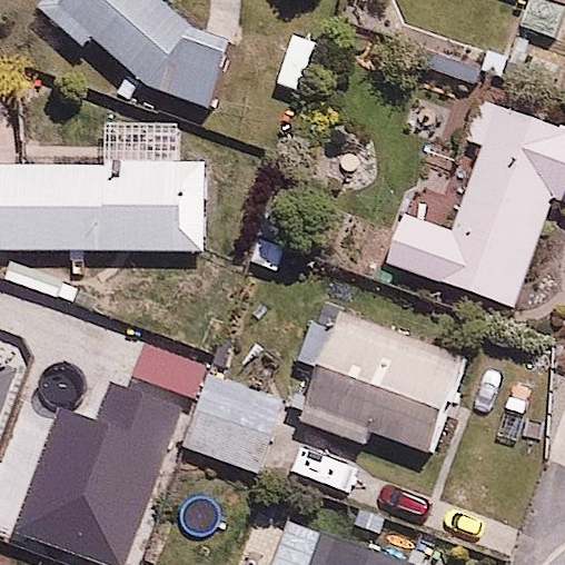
[(51,0),(45,7),(90,48),(97,41),(149,88),(211,111),(234,51),(195,37),(162,3),(166,0),(51,0)]
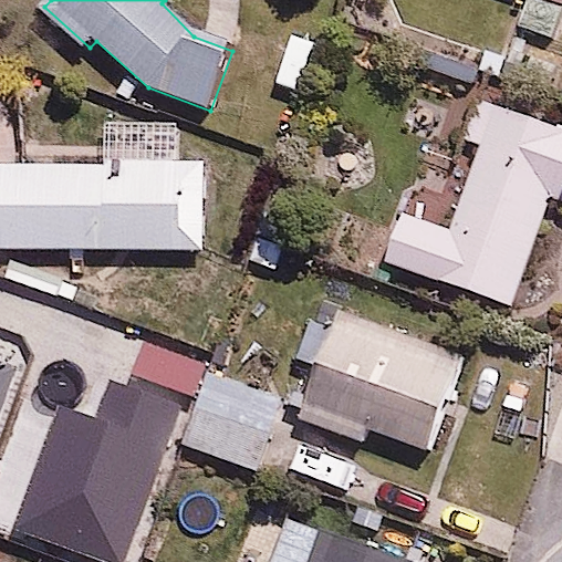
[(561,0),(524,0),(517,23),(553,38),(561,12),(561,0)]
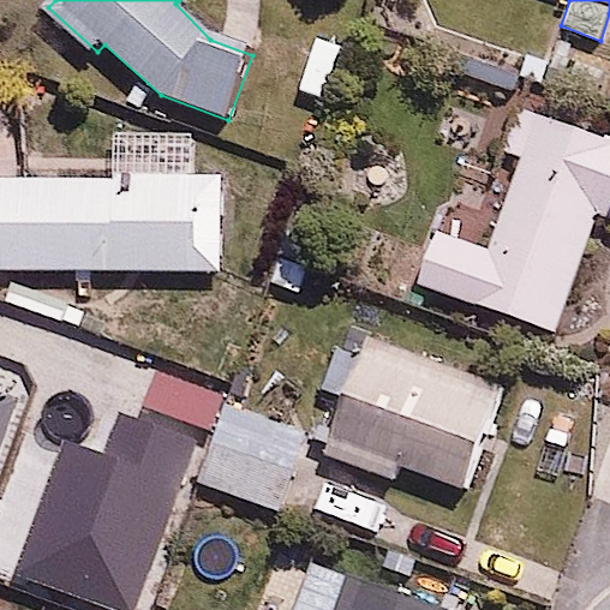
[(609,137),(526,112),(514,154),(525,157),(495,255),(432,235),(414,291),(563,338),(602,216),(609,219),(609,137)]
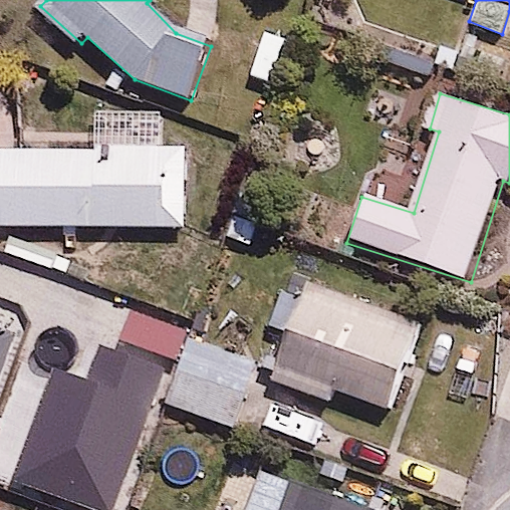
[(158,113),(95,113),(95,154),(0,153),(0,225),(183,226),(184,149),(158,148),(158,113)]
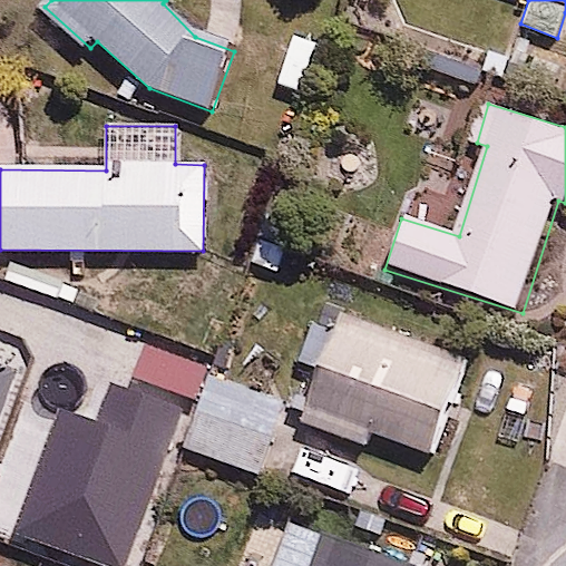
[(342,313),(300,421),(367,448),(371,436),(429,458),(468,362),(342,313)]
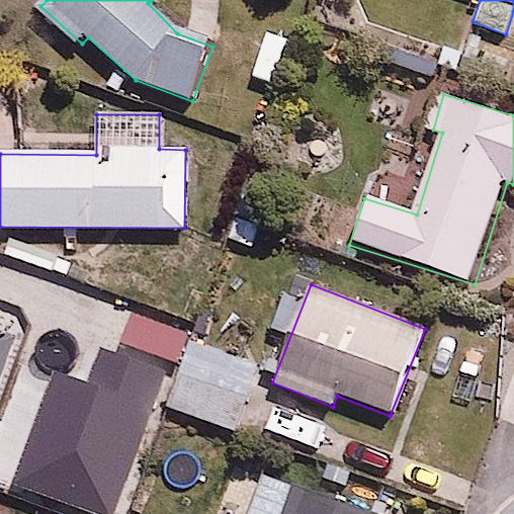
[(180,366),(189,340),(131,319),(121,344),(180,366)]
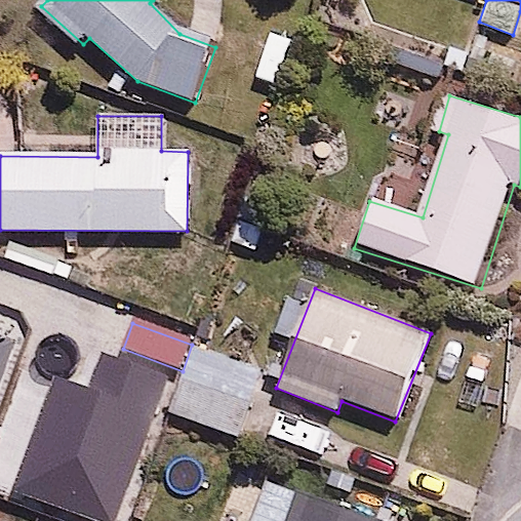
[(264,371),(192,345),(183,371),(167,410),(239,437),(264,371)]
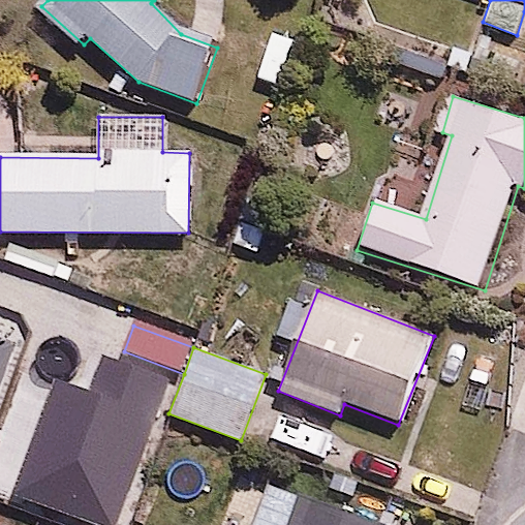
[(73,388),(0,372),(0,477),(52,489),(73,388)]
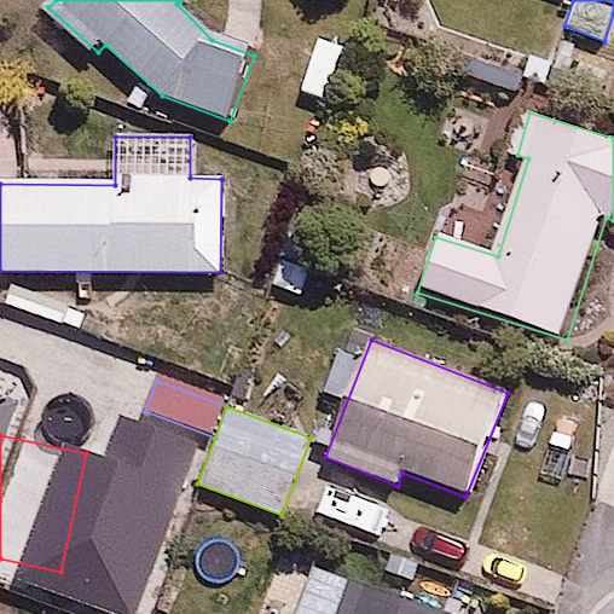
[(455,613),(316,562),(296,613),(455,613)]
